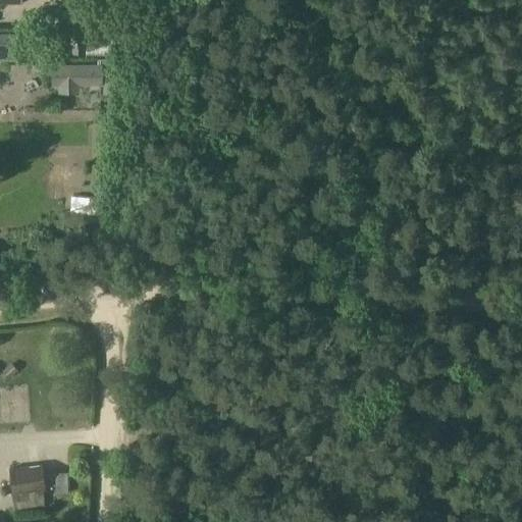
[(75,11),(40,11),(40,24),(75,24),(75,11)]
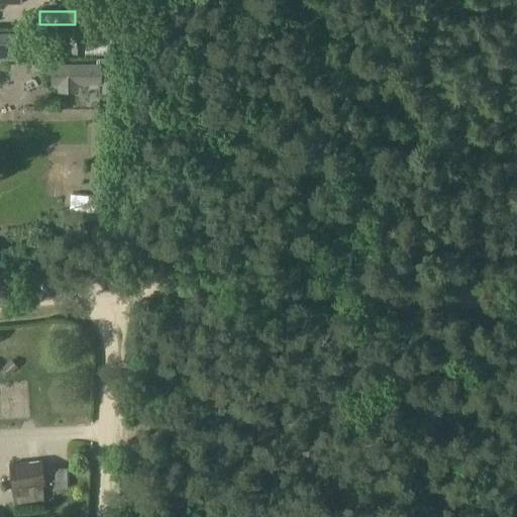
[(86,12),(85,53),(121,54),(122,13),(86,12)]
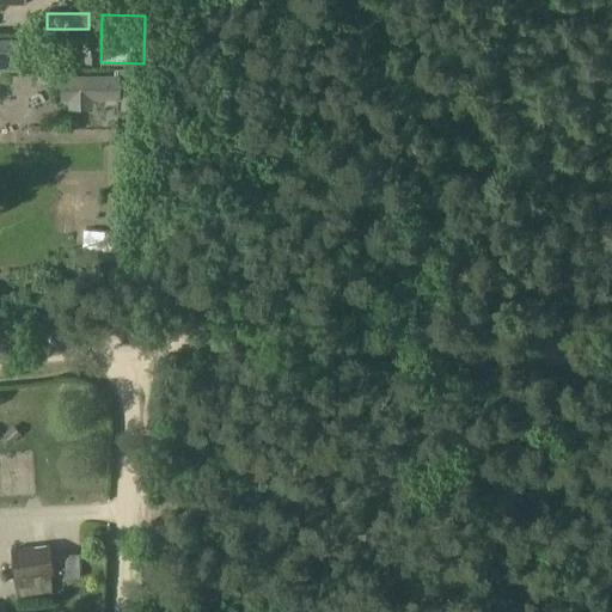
[(101,35),(83,35),(83,62),(99,63),(101,35)]
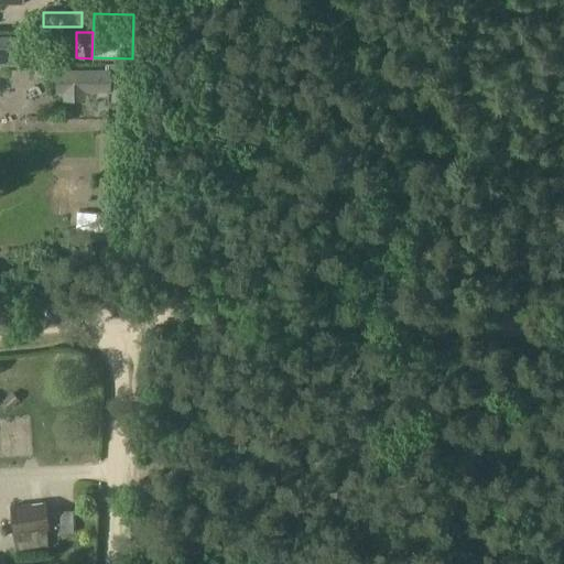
[(28,53),(28,45),(28,36),(0,35),(0,64),(17,65),(17,54),(28,53)]
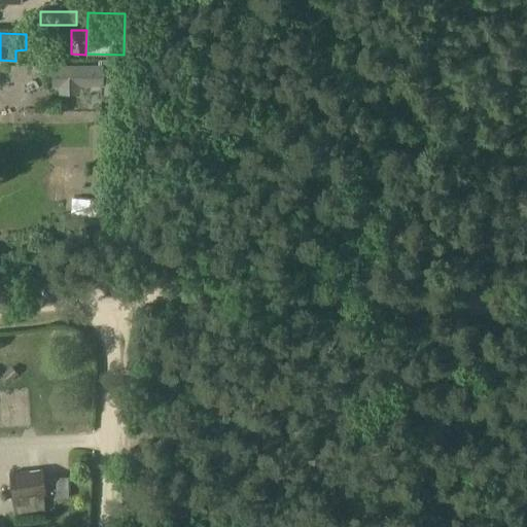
[(32,38),(32,40),(32,69),(48,69),(49,69),(49,67),(49,66),(49,53),(49,38),(32,38)]
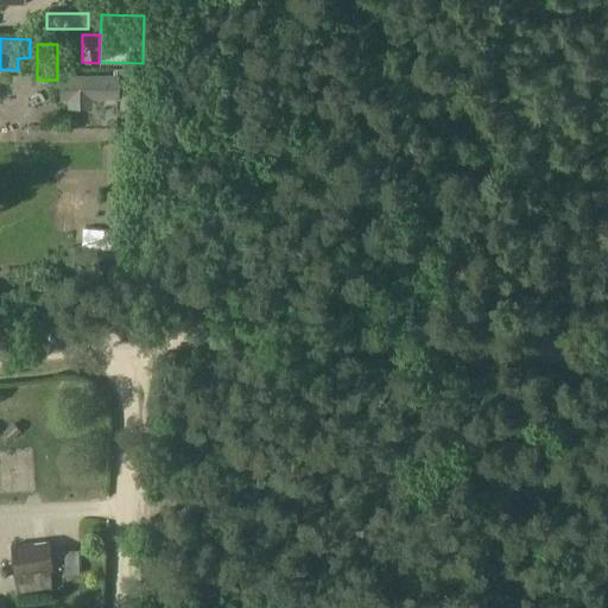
[(75,61),(57,61),(57,76),(62,76),(62,77),(62,99),(69,99),(69,105),(90,105),(90,99),(116,99),(116,97),(121,97),(121,103),(138,103),(138,69),(115,68),(115,69),(115,76),(112,76),(75,76),(75,61)]
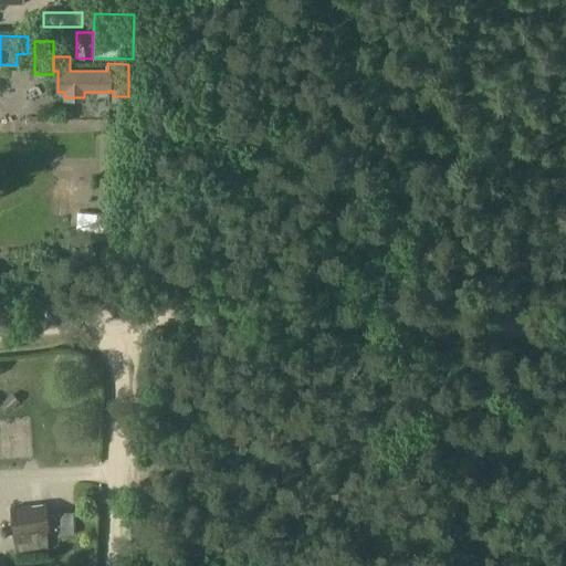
[(113,188),(113,216),(126,216),(127,188),(113,188)]
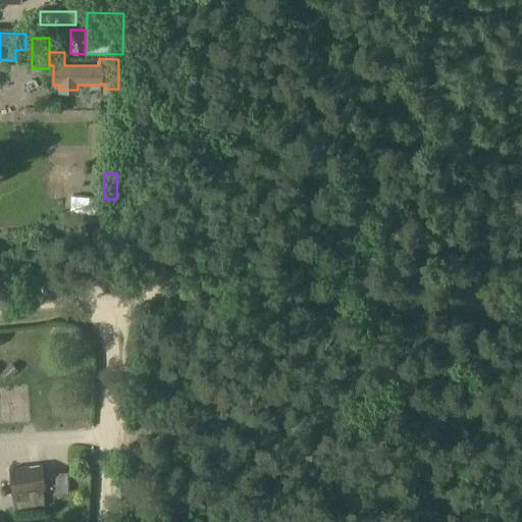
[(11,365),(4,372),(9,377),(16,371),(11,365)]
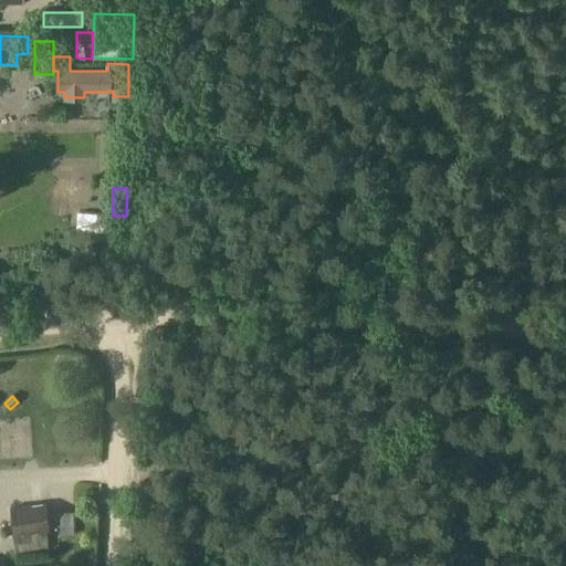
[(45,504),(11,509),(13,534),(46,530),(48,530),(45,504)]
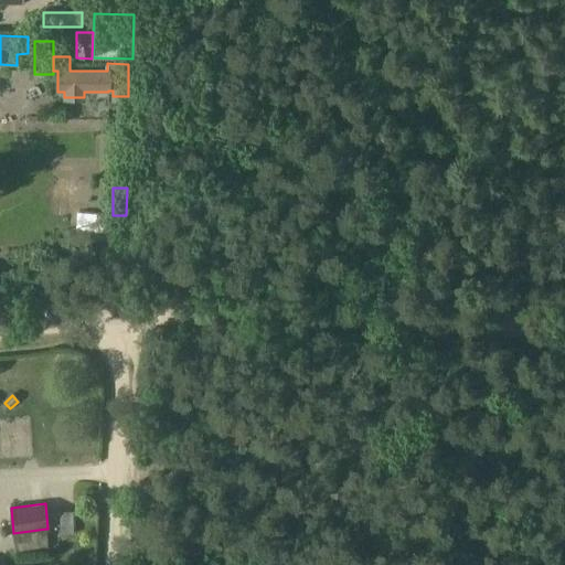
[(46,529),(13,533),(16,551),(49,546),(46,529)]
